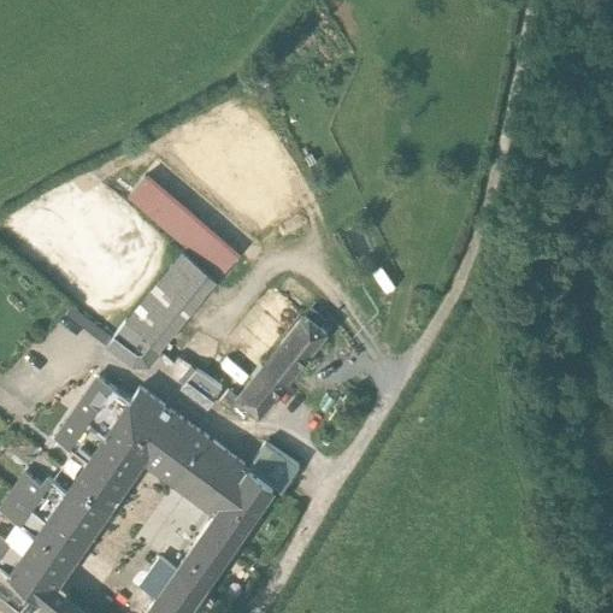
[(186,247),(108,349),(136,369),(151,367),(217,281),(241,257),(151,176),(129,200),(186,247)]
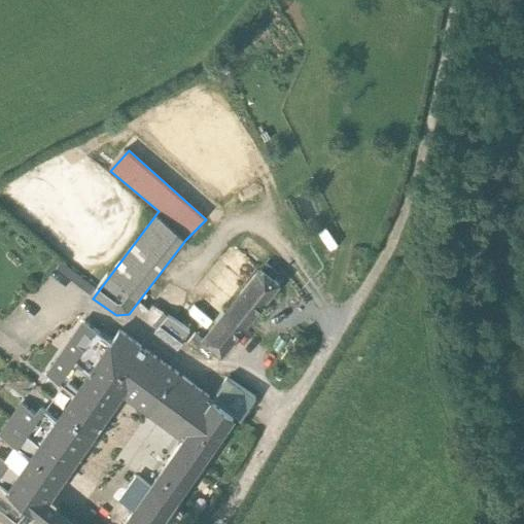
[(204,340),(225,356),(279,284),(257,268),(204,340)]
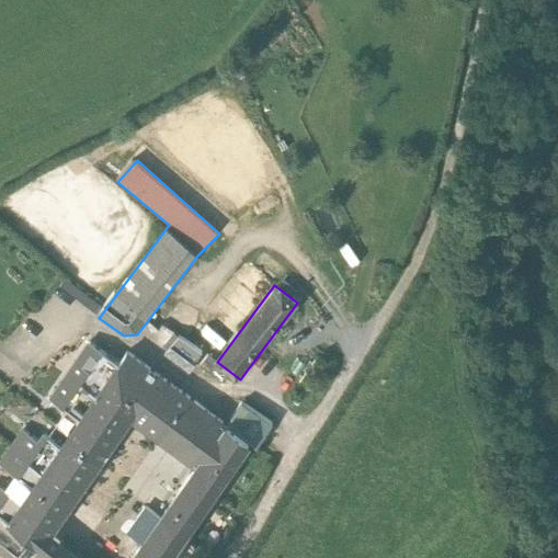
[(200,369),(213,349),(185,331),(172,352),(200,369)]
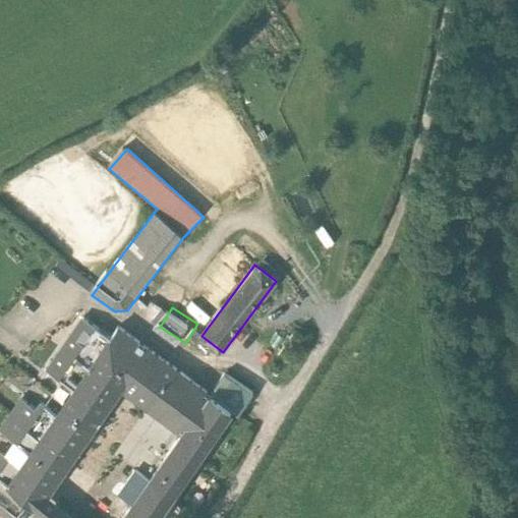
[(118,326),(62,410),(96,435),(120,394),(179,432),(118,517),(152,517),(231,406),(118,326)]
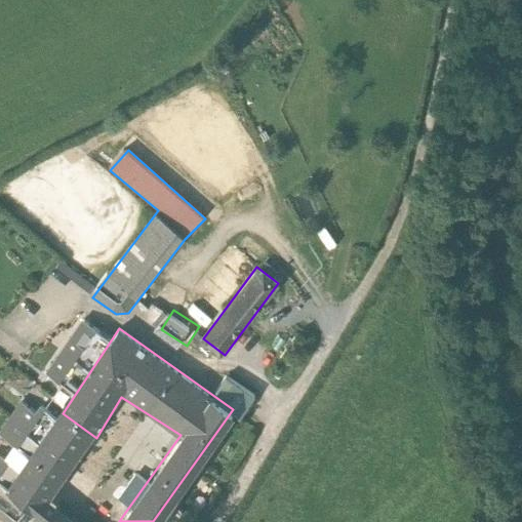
[(96,438),(63,413),(7,491),(44,521),(79,521),(49,502),(96,438)]
